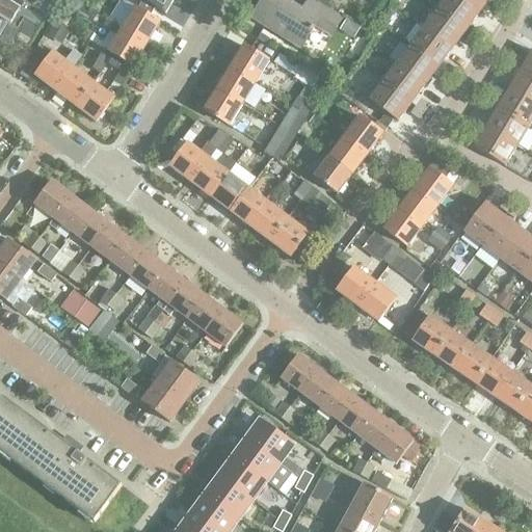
[(26,19),(18,14),(21,7),(7,0),(0,0),(0,17),(20,28),(23,23),(26,19)]
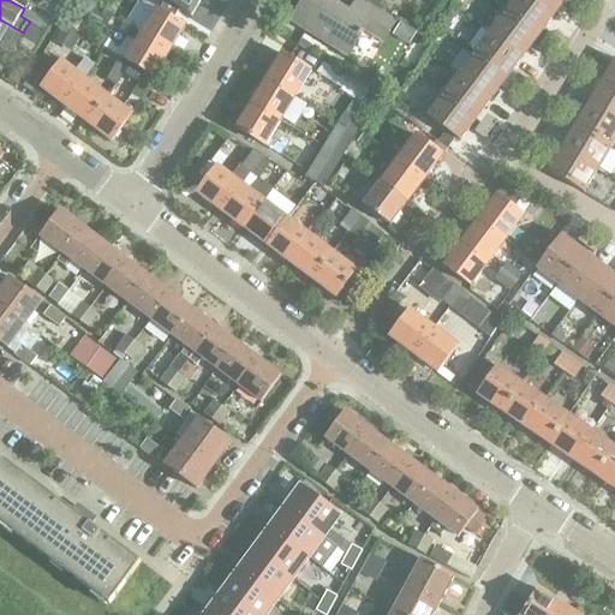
[(9,0),(24,9),(21,16),(30,22),(27,27),(23,33),(16,46),(33,55),(65,0),(9,0)]
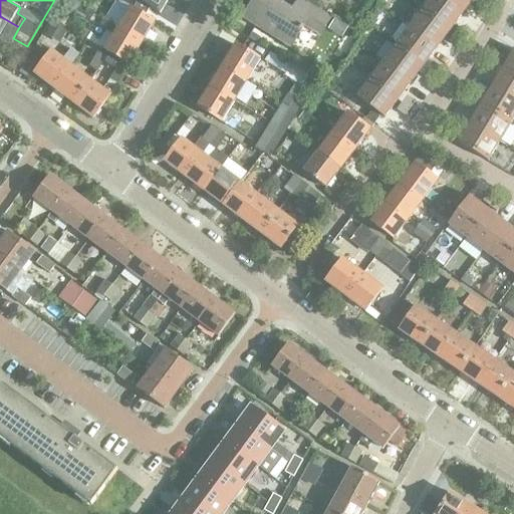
[(63,0),(60,6),(75,14),(82,0),(63,0)]
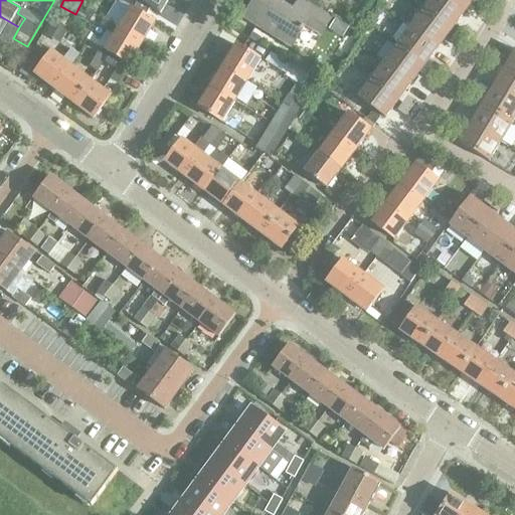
[(118,0),(131,7),(146,16),(151,8),(160,14),(168,0),(118,0)]
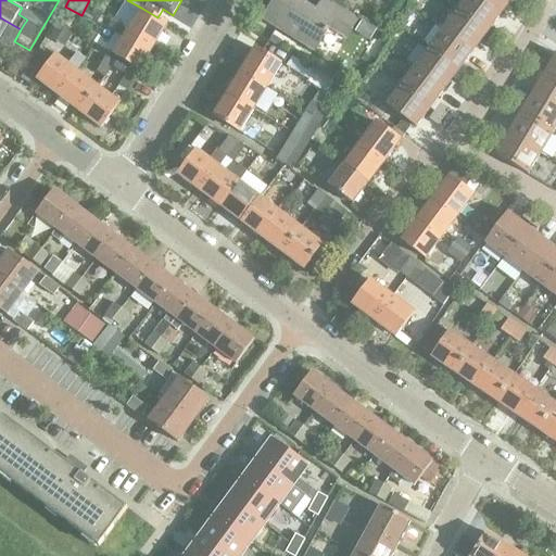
[(345,37),(357,20),(326,0),(321,0),(316,10),(306,3),(301,0),(274,0),(263,19),(315,51),(329,27),(345,37)]
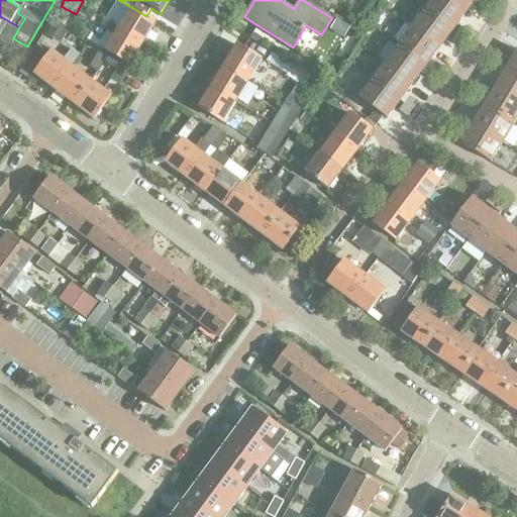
[(431,0),(425,9),(453,29),(464,14),(445,0),(431,0)]
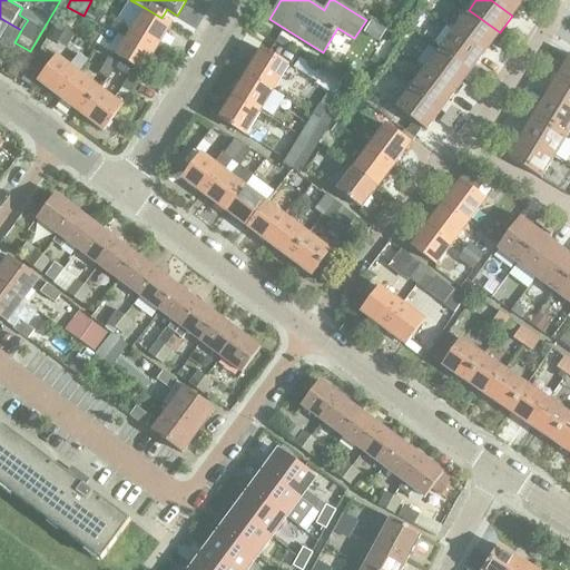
[(491,0),(512,16),(523,0),(491,0)]
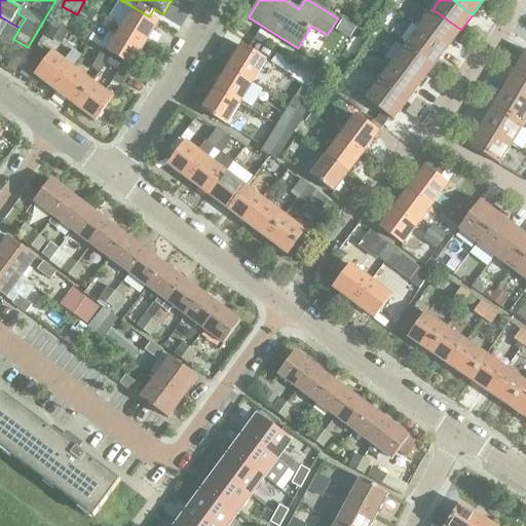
[(494,12),(500,5),(493,0),(489,0),(486,5),(494,12)]
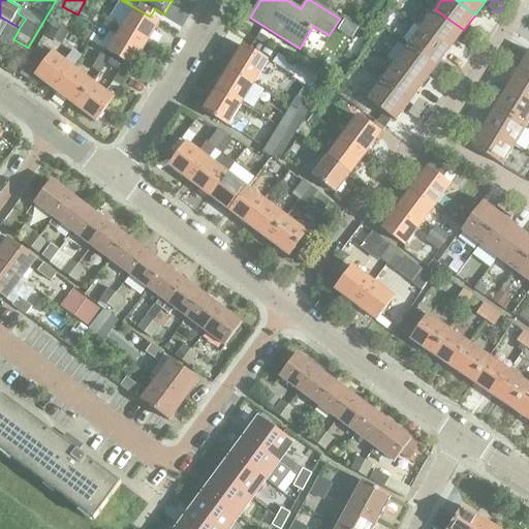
[(134,7),(121,30),(146,44),(159,23),(150,17),(134,7)]
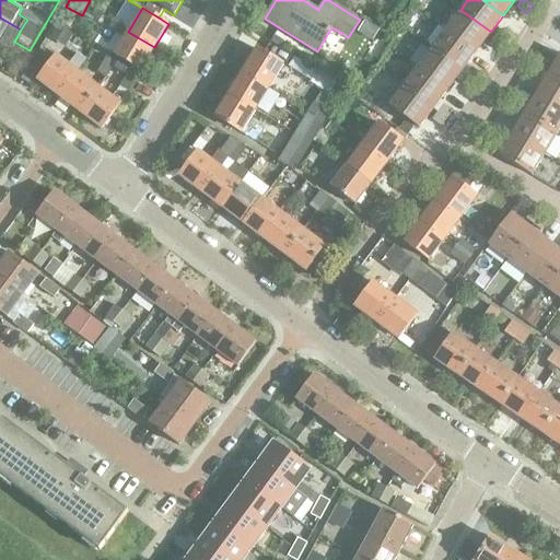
[(68,10),(61,22),(71,28),(79,16),(68,10)]
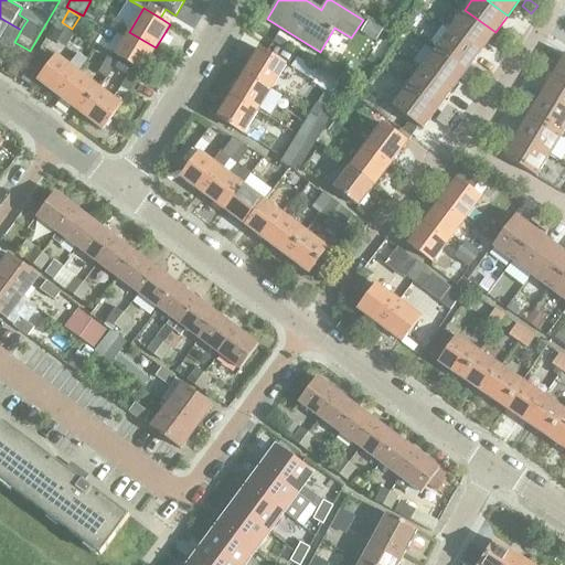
[(450,29),(481,52),(496,32),(465,10),(450,29)]
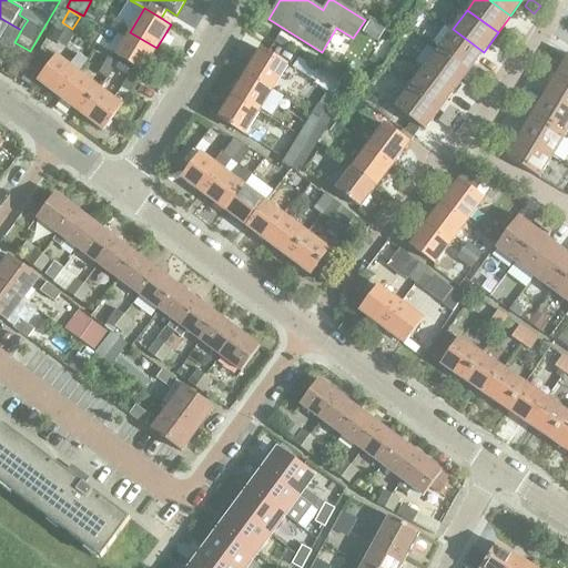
[(14,42),(21,30),(0,18),(0,26),(1,26),(6,28),(3,31),(10,34),(8,38),(14,42)]
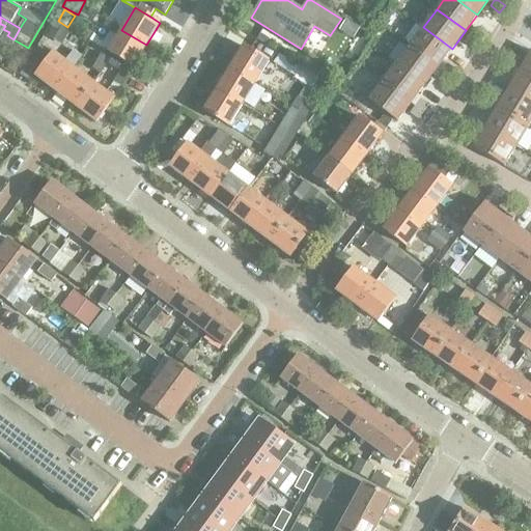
[(62,46),(71,31),(53,21),(45,36),(62,46)]
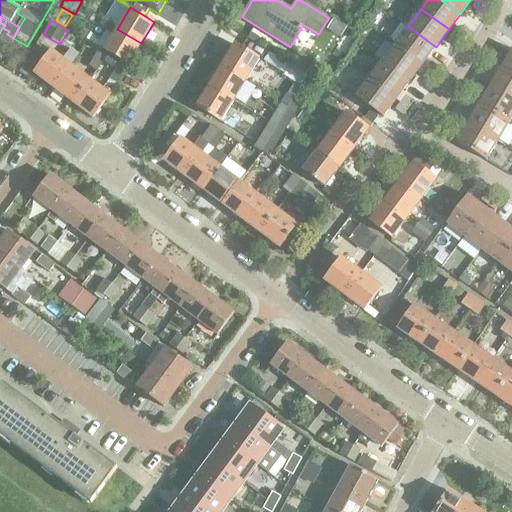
[(396,42),(423,64),(436,47),(408,26),(396,42)]
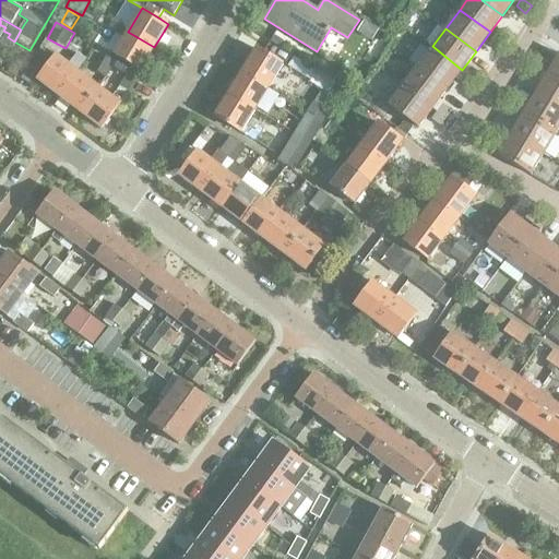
[(499,28),(494,36),(502,44),(508,36),(499,28)]
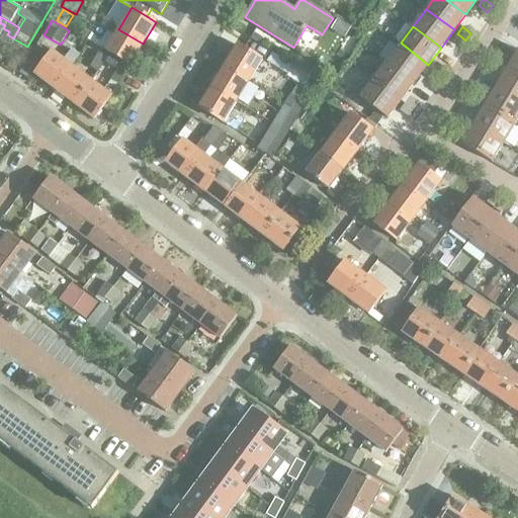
[(143,44),(118,29),(105,51),(131,65),(143,44)]
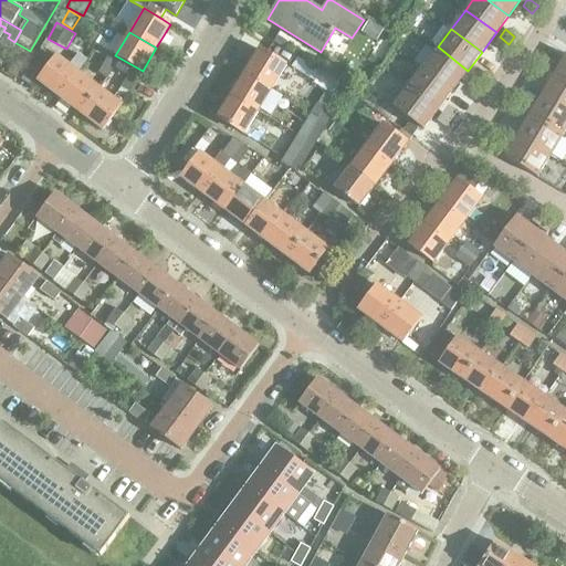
[(113,53),(116,46),(100,37),(95,44),(113,53)]
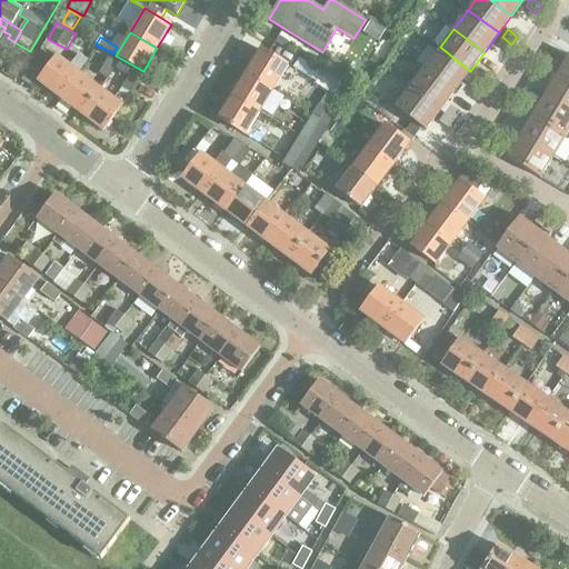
[(506,52),(511,45),(502,37),(496,45),(506,52)]
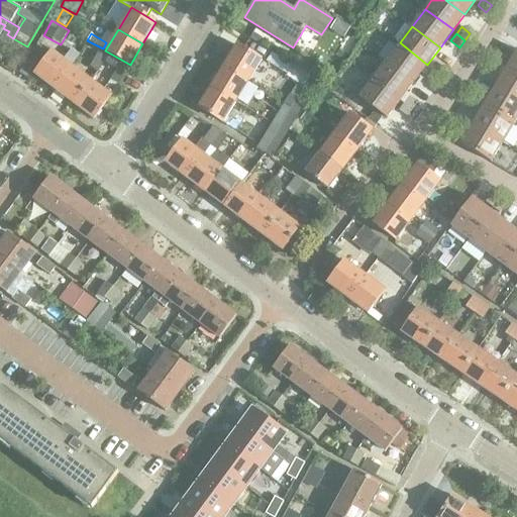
[(387,61),(414,82),(427,65),(400,42),(387,61)]
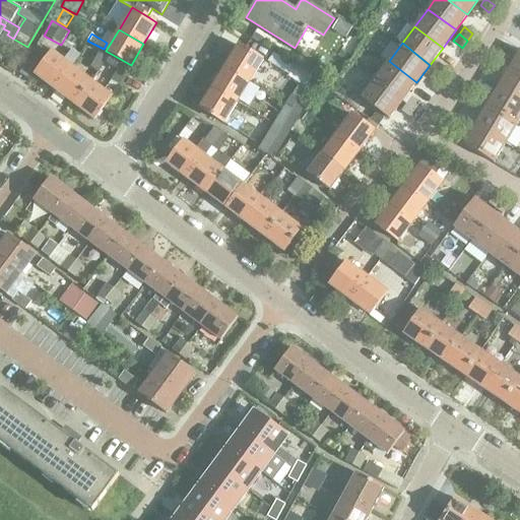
[(263,60),(239,45),(225,67),(250,81),(263,60)]
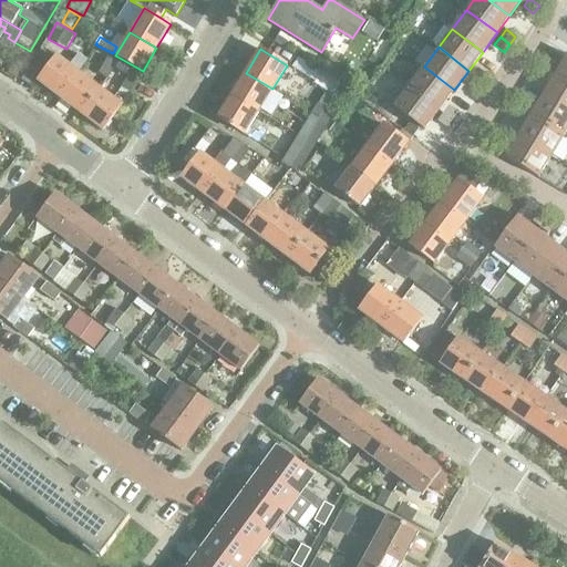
[(38,81),(60,98),(80,72),(88,61),(78,54),(70,64),(58,55),(52,62),(39,52),(34,59),(47,70),(38,81)]
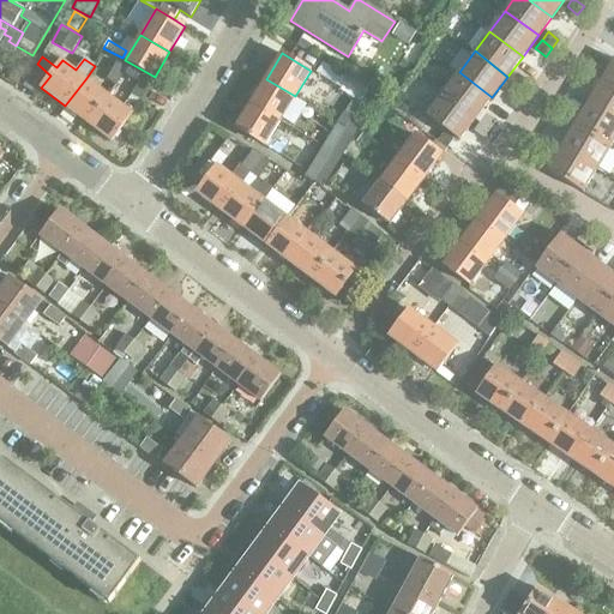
[(613,59),(606,72),(590,64),(585,72),(613,89),(613,59)]
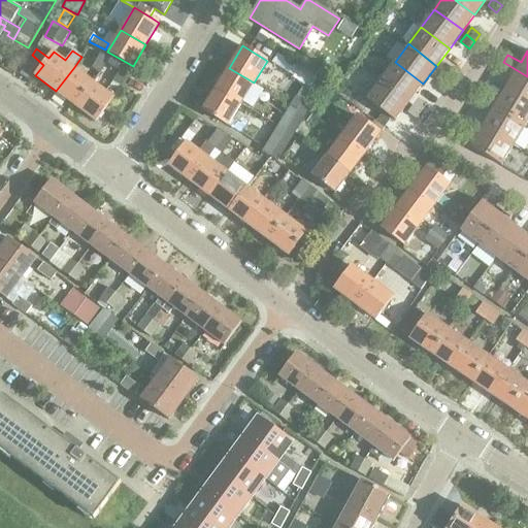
[(100,74),(109,58),(100,53),(91,68),(100,74)]
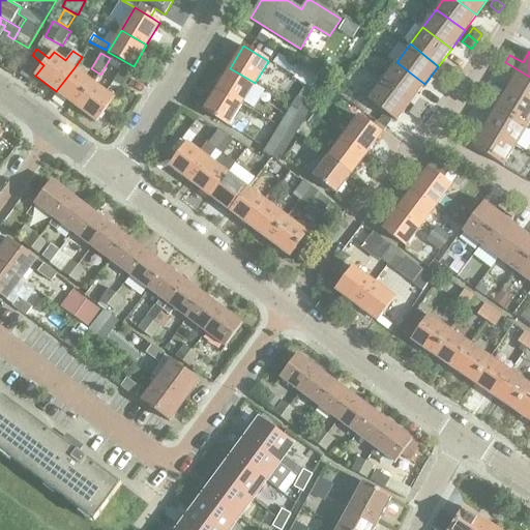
[(382,81),(410,102),(424,84),(396,62),(382,81)]
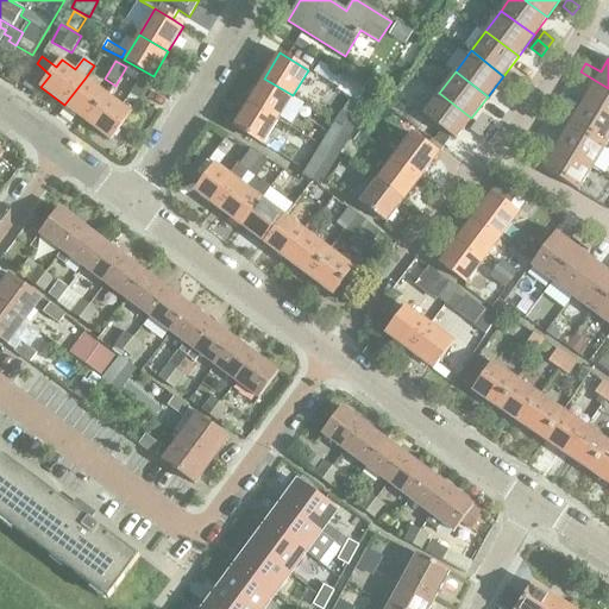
[(575,80),(591,89),(583,102),(608,118),(608,88),(581,71),(575,80)]
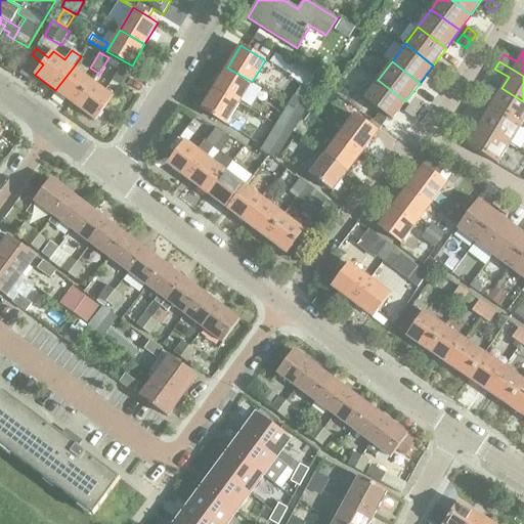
[(441,62),(436,70),(444,76),(450,69),(441,62)]
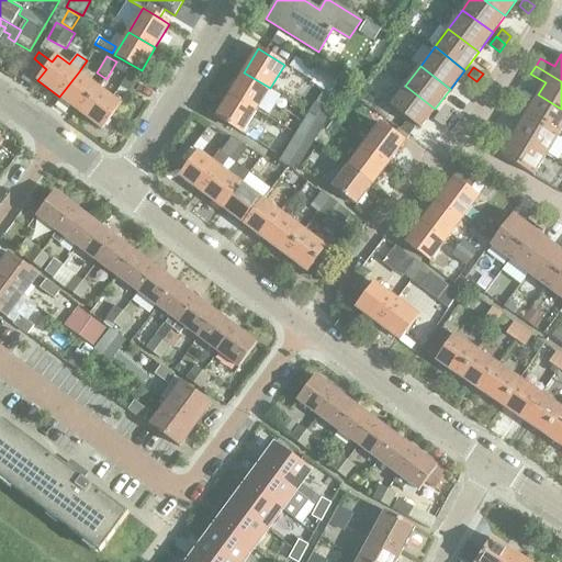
[(100,88),(80,113),(102,130),(122,103),(138,76),(128,70),(120,87),(113,98),(100,88)]
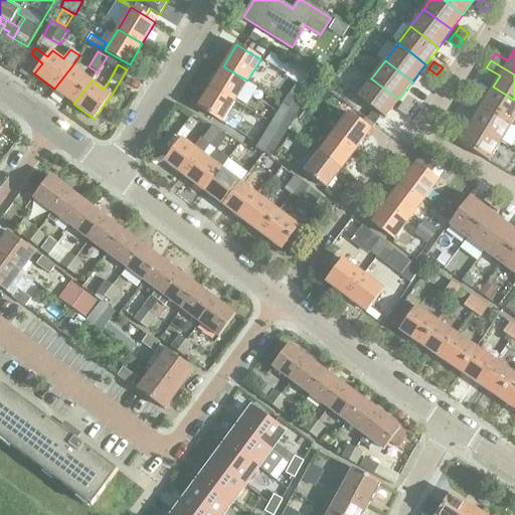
[(73,104),(92,80),(72,65),(54,89),(73,104)]
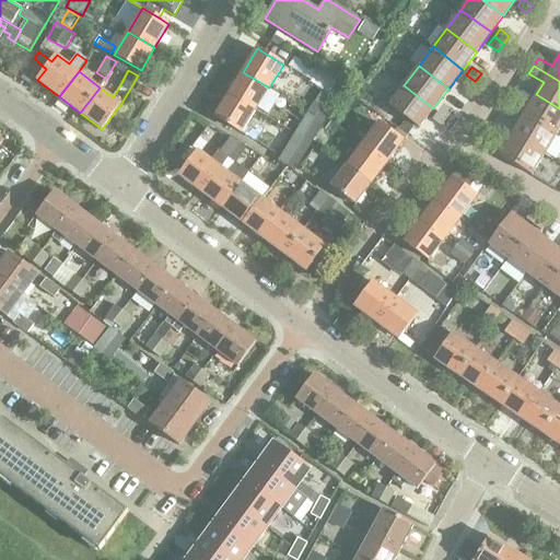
[(229,94),(255,109),(269,88),(243,72),(229,94)]
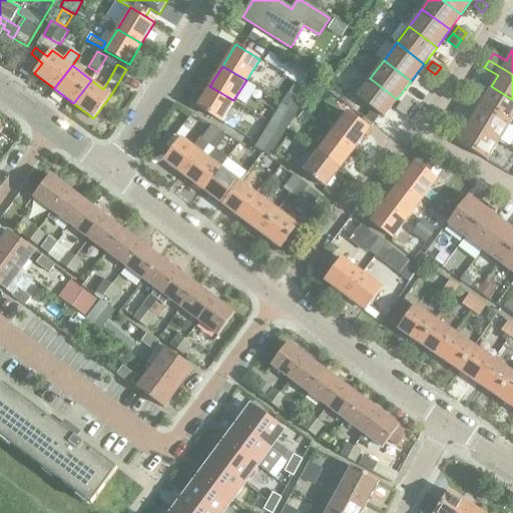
[(430,81),(435,74),(427,68),(422,75),(430,81)]
